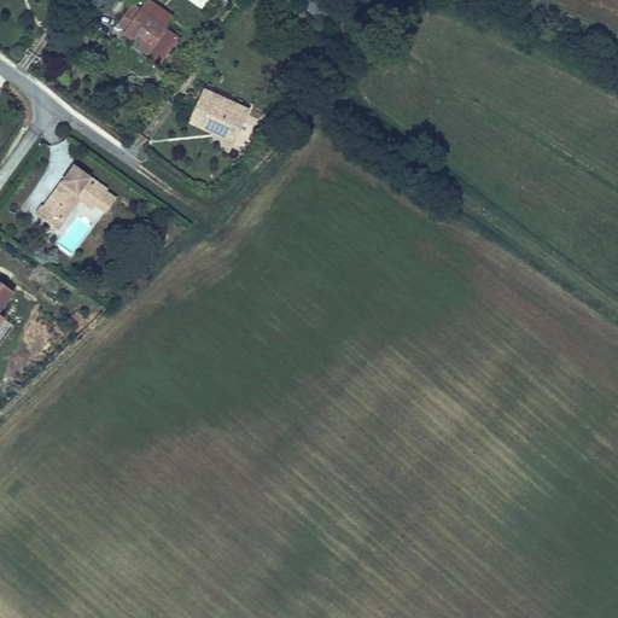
[(167,28),(174,16),(150,0),(146,0),(143,6),(133,1),(116,27),(124,31),(122,35),(132,41),(134,39),(140,44),(136,48),(147,56),(149,56),(161,65),(180,38),(167,28)]
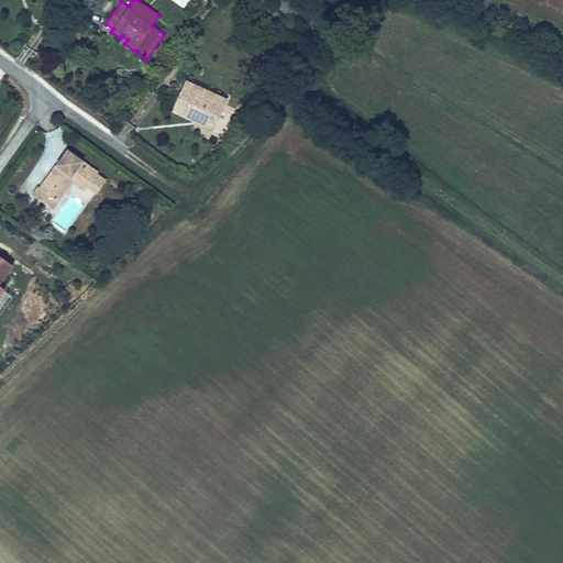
[(293,0),(280,0),(276,7),(287,13),(295,1),(293,0)]
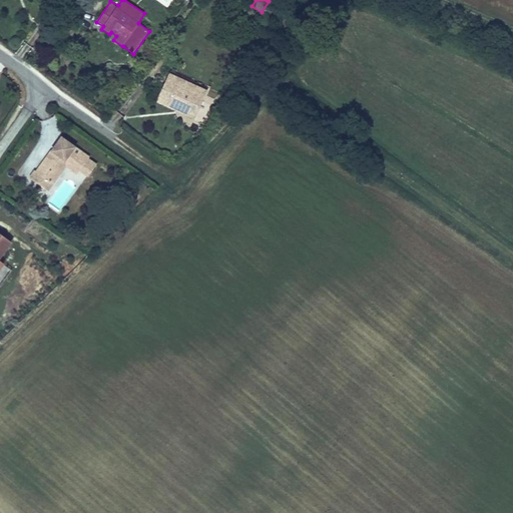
[(268,4),(265,11),(275,14),(277,7),(268,4)]
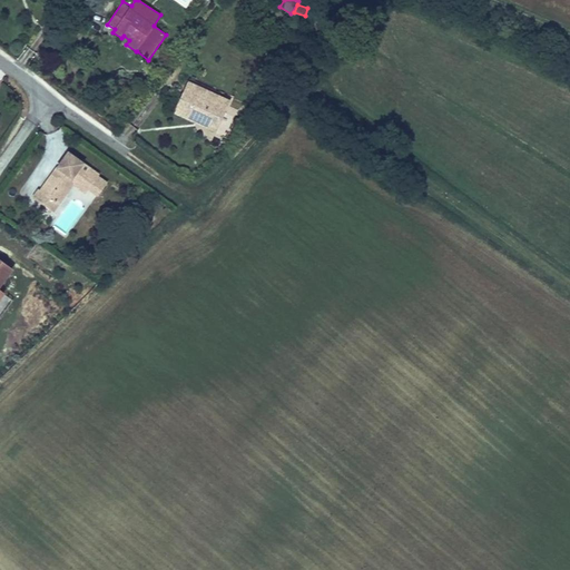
[(222,116),(228,100),(186,81),(173,109),(207,125),(214,111),(222,116)]
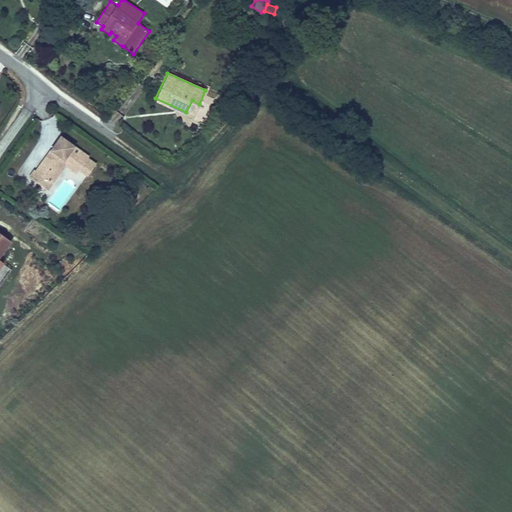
[(186,112),(155,98),(154,102),(192,120),(199,104),(192,100),(186,112)]
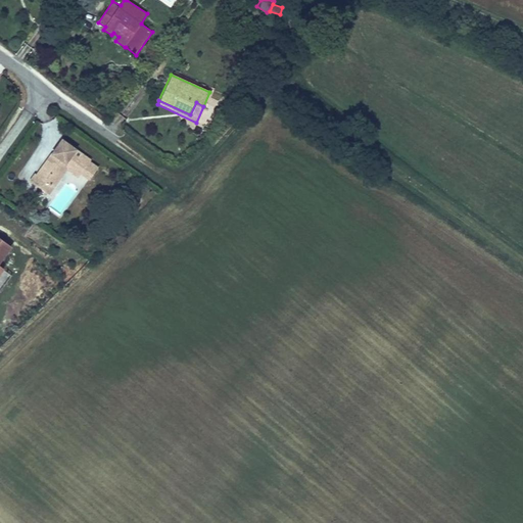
[(49,195),(54,189),(46,183),(53,175),(57,178),(66,165),(81,176),(90,182),(100,168),(91,161),(92,159),(63,139),(56,148),(59,149),(54,156),(52,154),(51,154),(36,175),(35,174),(29,181),(49,195)]
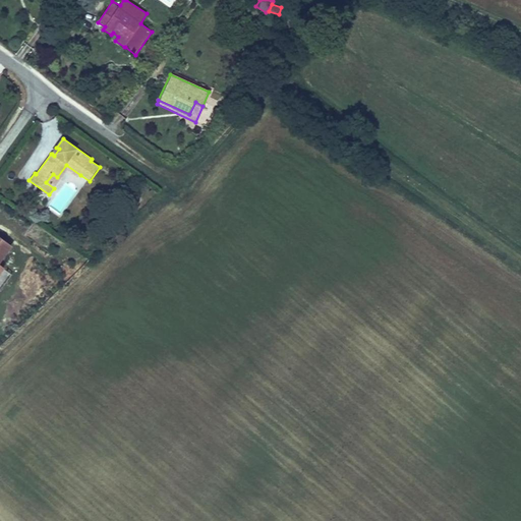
[(46,182),(54,188),(67,170),(77,178),(80,175),(66,165),(57,177),(53,174),(46,182)]
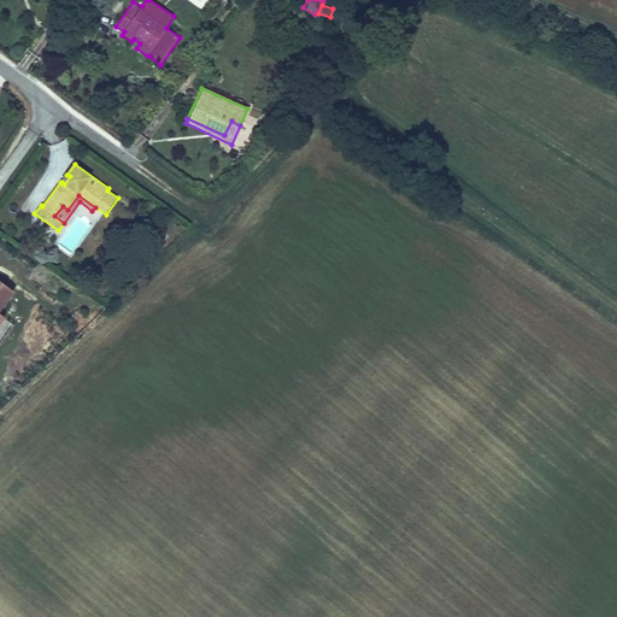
[(0,325),(6,318),(0,313),(16,293),(0,281),(0,325)]
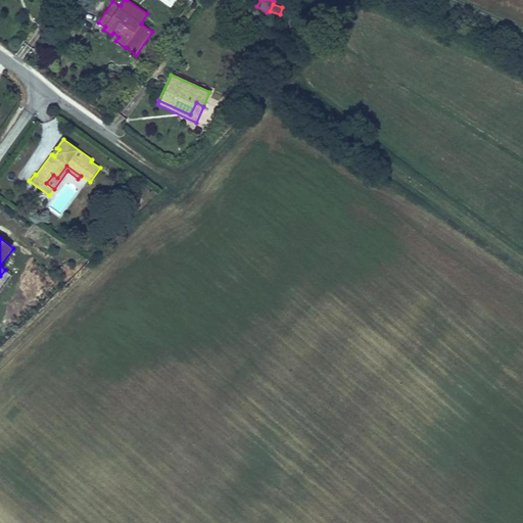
All buildings are outlined.
